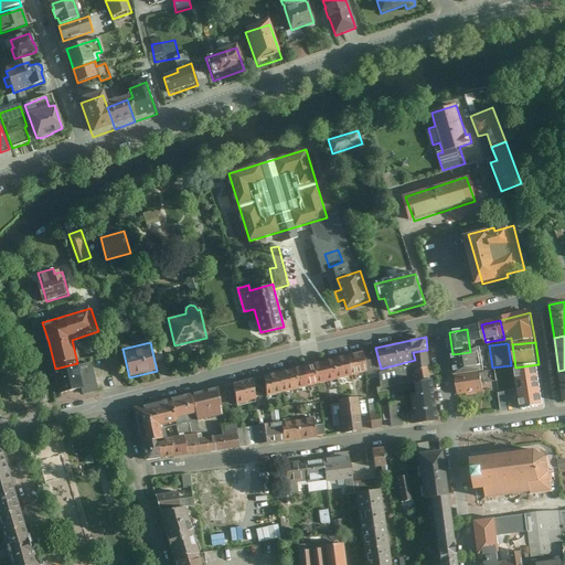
[(375,348),(363,351),(369,372),(381,369),(375,348)]
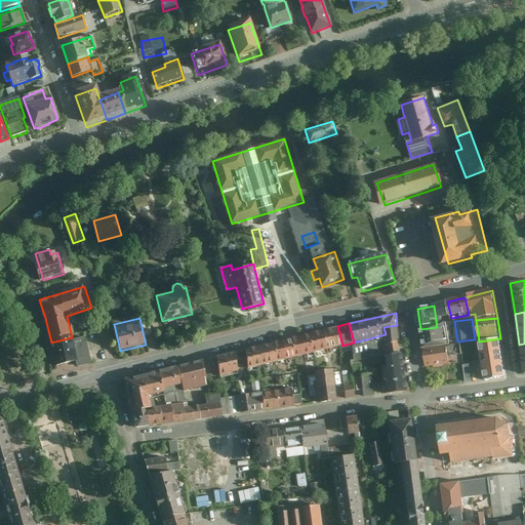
[(387,344),(399,342),(397,325),(384,327),(386,334),(387,344)]
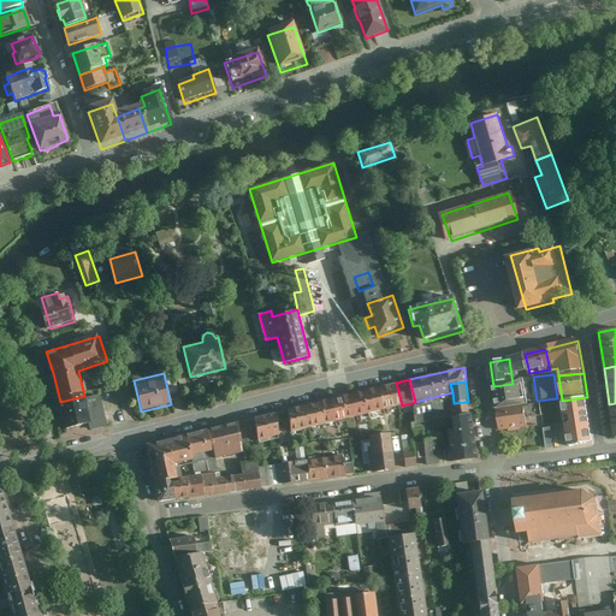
[(493,386),(498,413),(527,408),(528,408),(525,381),(513,384),(493,386)]
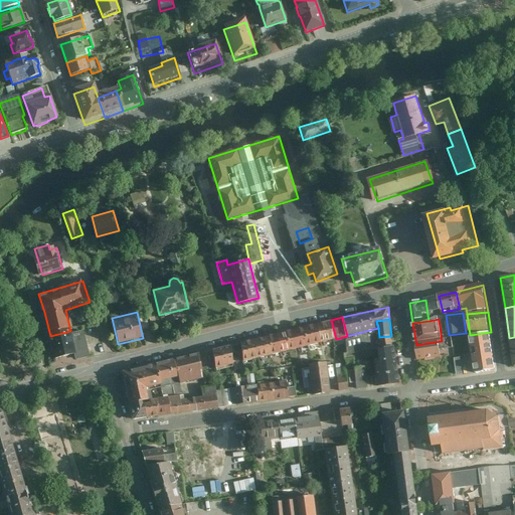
[(331,320),(317,324),(322,343),(336,339),(331,320)]
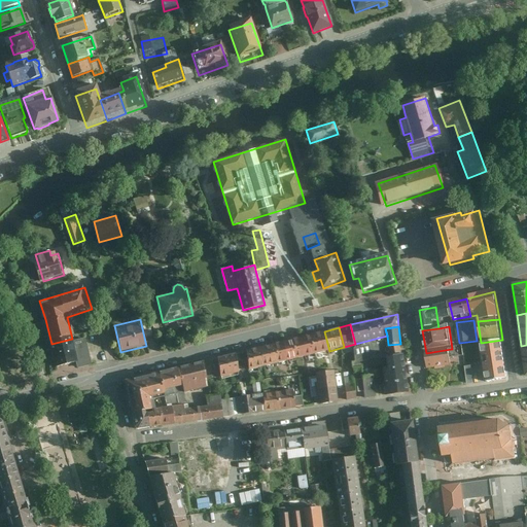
[(324,331),(311,335),(316,354),(329,351),(324,331)]
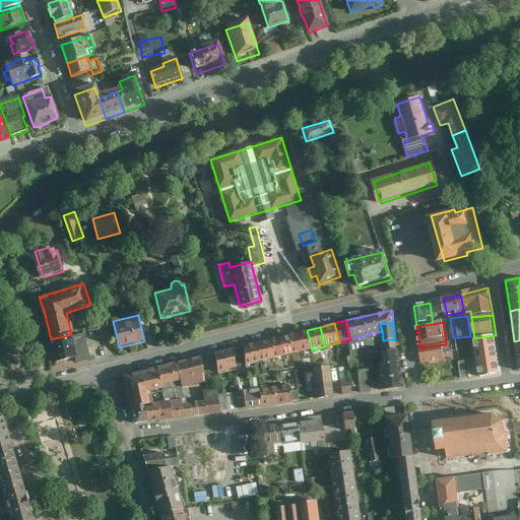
[(307,330),(298,332),(303,351),(312,349),(307,330)]
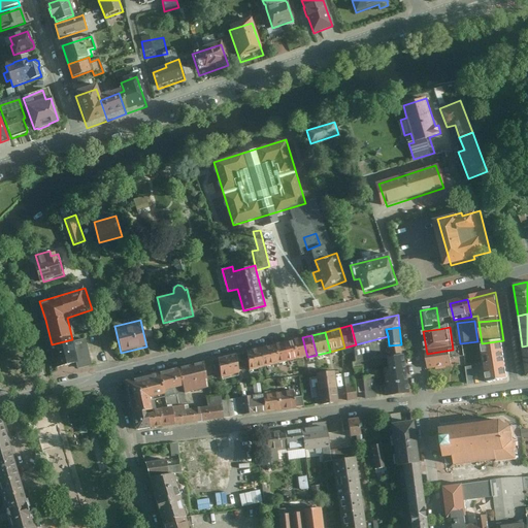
[(302,337),(293,340),(298,359),(307,357),(302,337)]
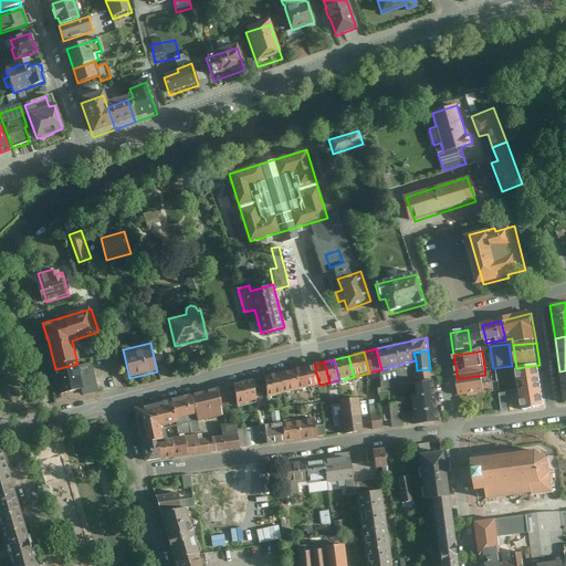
[(62,398),(84,392),(77,364),(55,369),(62,398)]
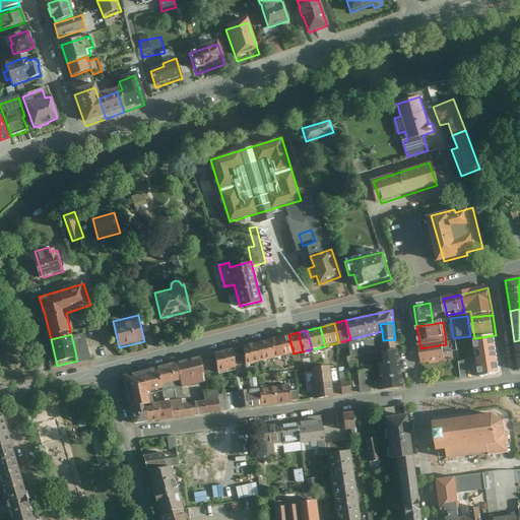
[(288,335),(279,337),(284,356),(294,353),(288,335)]
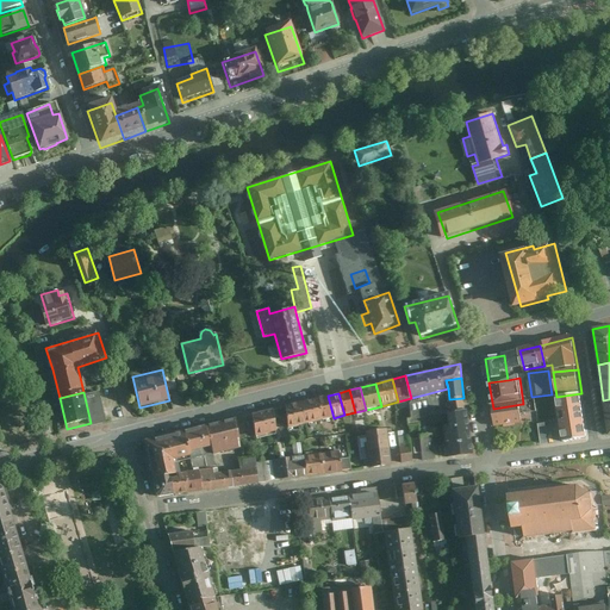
[(328,396),(317,398),(323,421),(334,418),(328,396)]
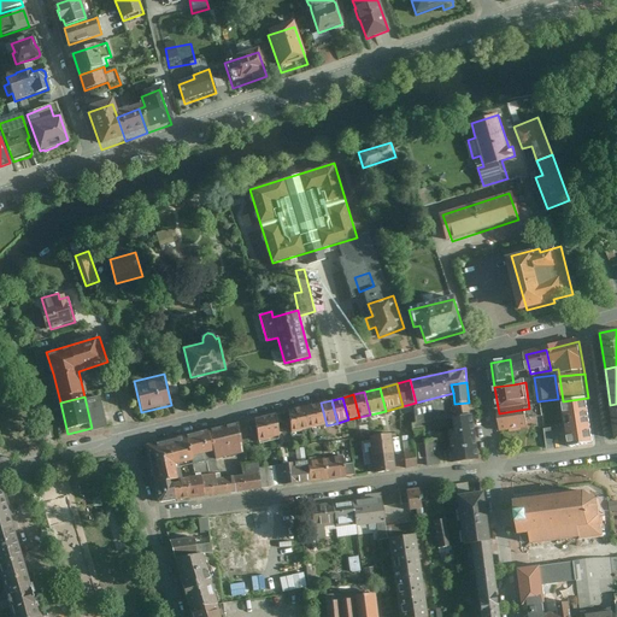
[(327,425),(321,403),(304,407),(310,430),(327,425)]
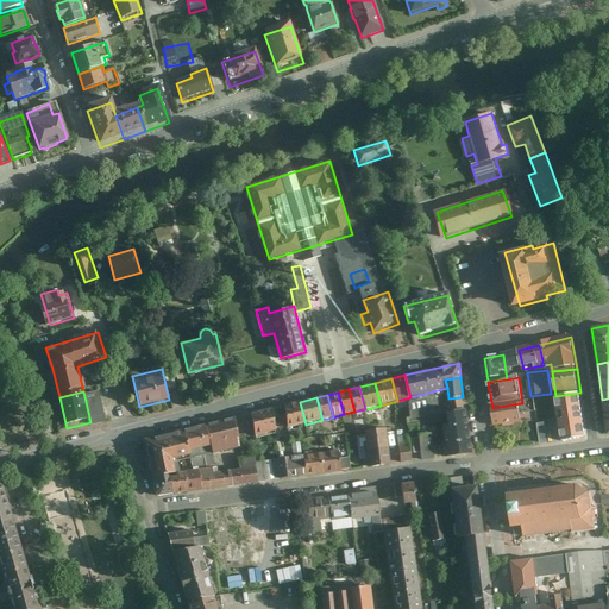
[(463,397),(449,399),(450,412),(465,410),(463,397)]
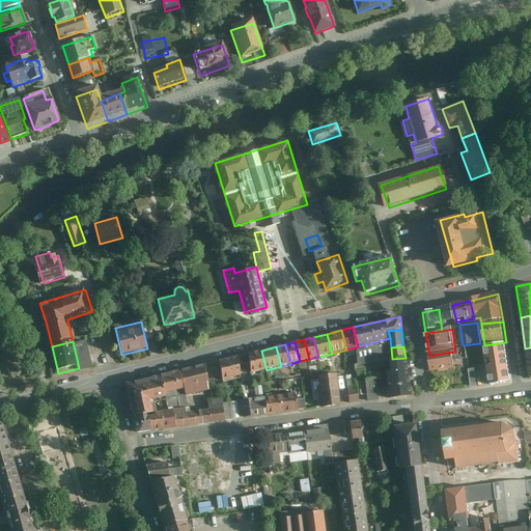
[(267,370),(261,351),(248,354),(253,373),(267,370)]
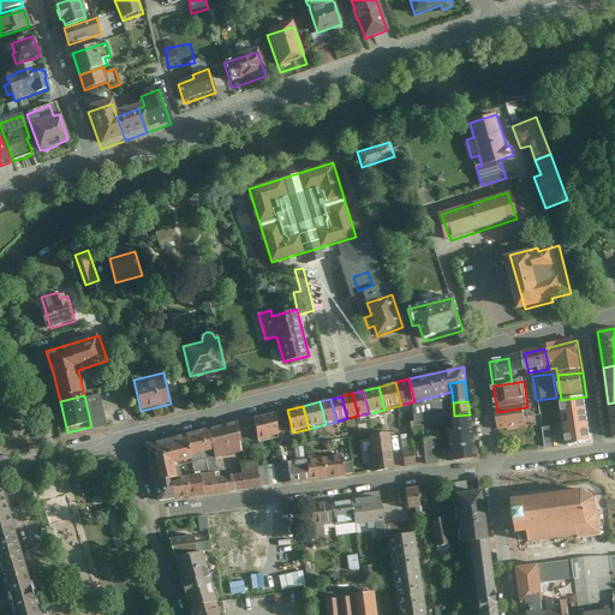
[(526,407),(497,412),(500,431),(529,427),(526,407)]
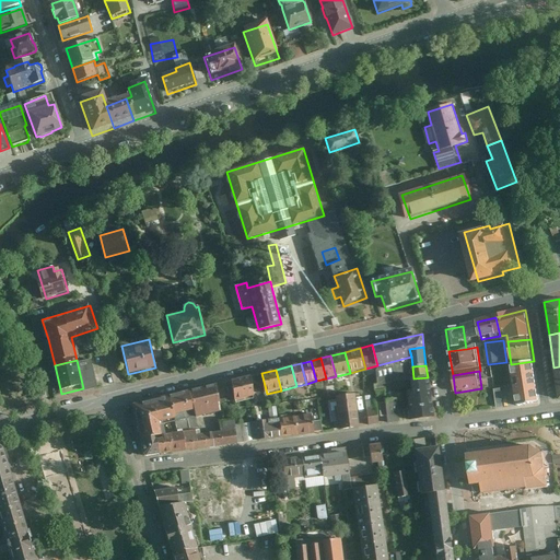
[(255,396),(251,376),(232,381),(235,400),(255,396)]
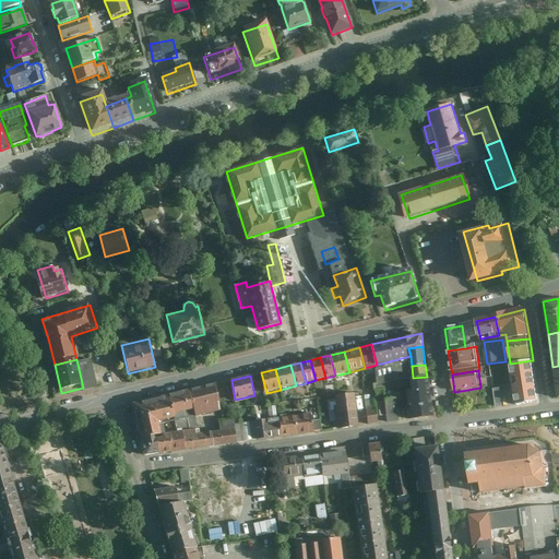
[(427,377),(413,378),(412,379),(413,392),(407,393),(411,420),(432,417),(427,377)]
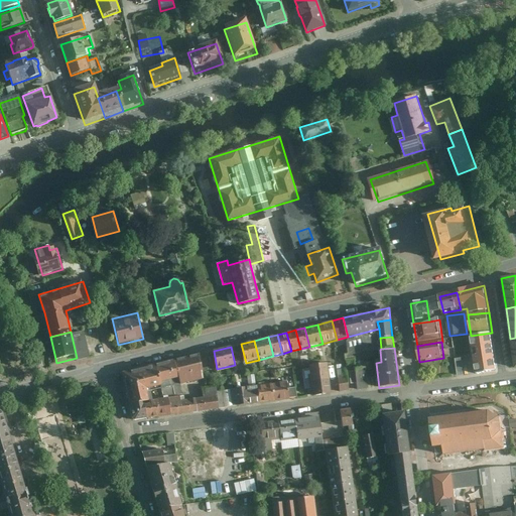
[(179,379),(180,385),(205,379),(199,356),(175,361),(179,379)]
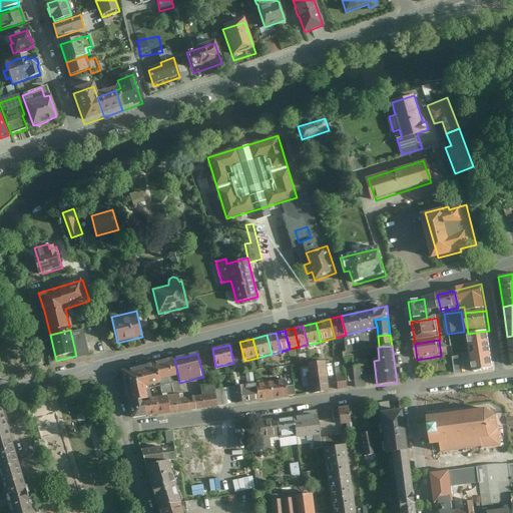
[(178,377),(174,359),(155,363),(159,382),(178,377)]
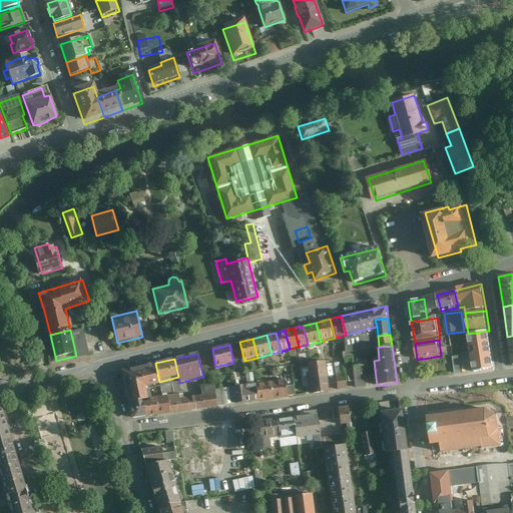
[(309,364),(311,379),(328,377),(326,362),(309,364)]
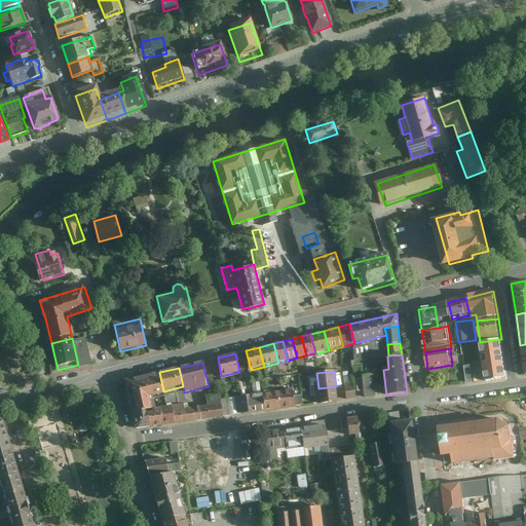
[(124,379),(132,412),(146,409),(151,409),(149,398),(164,393),(163,391),(159,372),(124,379)]
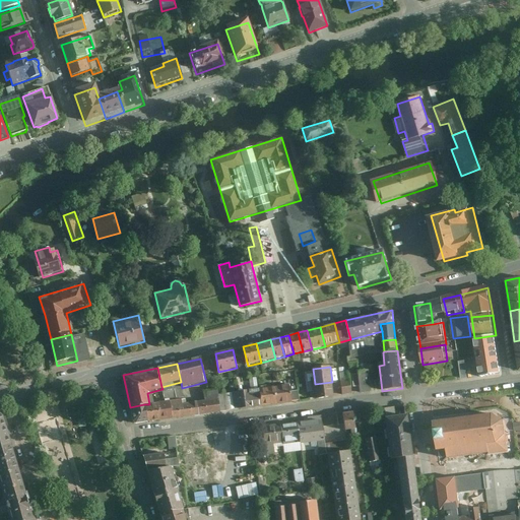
[(369,371),(358,372),(361,393),(371,392),(369,371)]
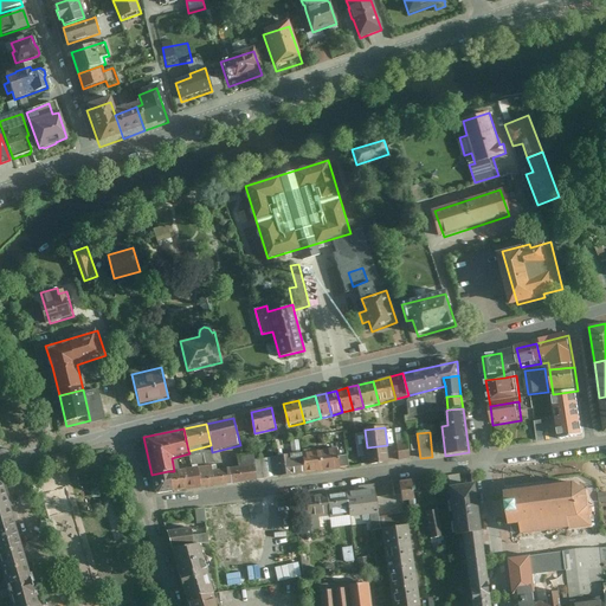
[(367,447),(369,465),(389,463),(387,445),(367,447)]
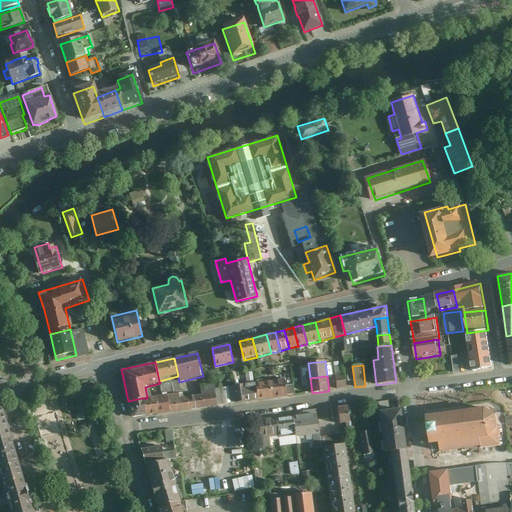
[(337,389),(347,388),(346,376),(336,377),(337,389)]
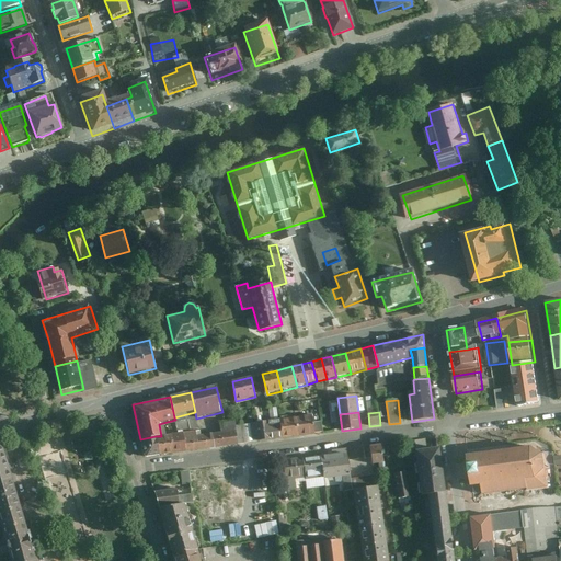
[(312,415),(296,418),(298,436),(315,434),(315,432),(313,423),(312,415)]
